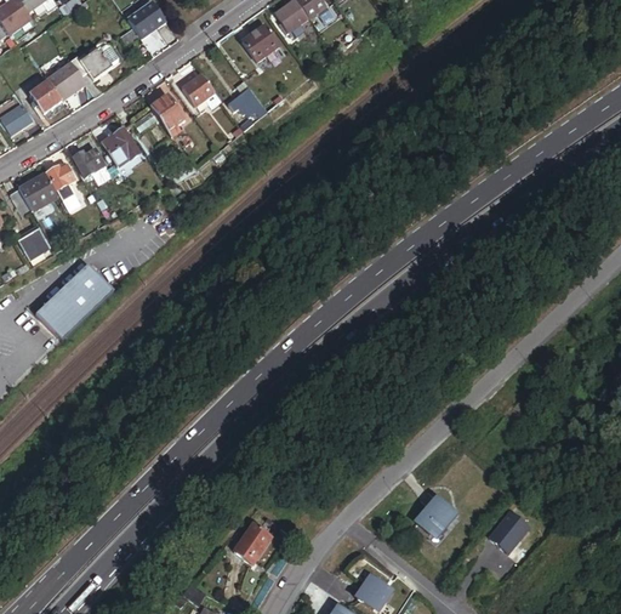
[(0,18),(9,32),(32,15),(27,9),(21,0),(10,0),(0,6),(0,18)]
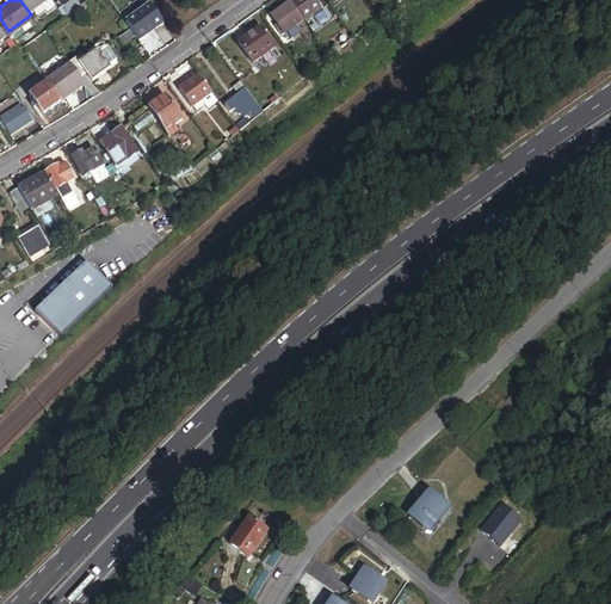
[(63,12),(69,7),(65,0),(57,4),(63,12)]
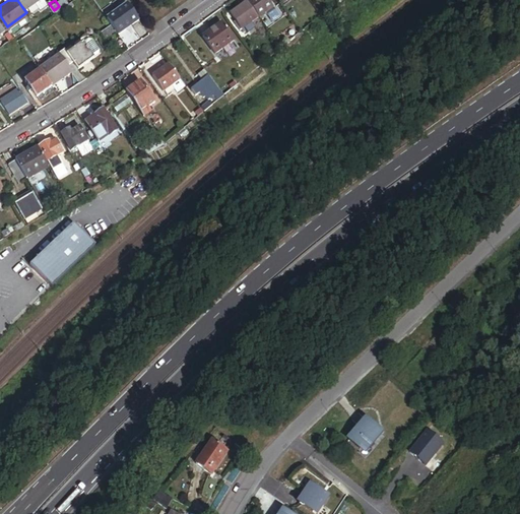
[(59,6),(62,10),(74,2),(73,0),(68,0),(67,1),(59,6)]
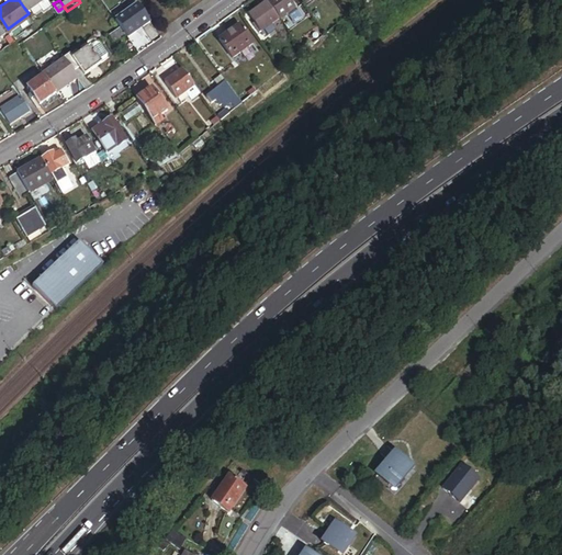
[(263,27),(281,15),(270,0),(268,0),(253,11),(257,19),(263,27)]
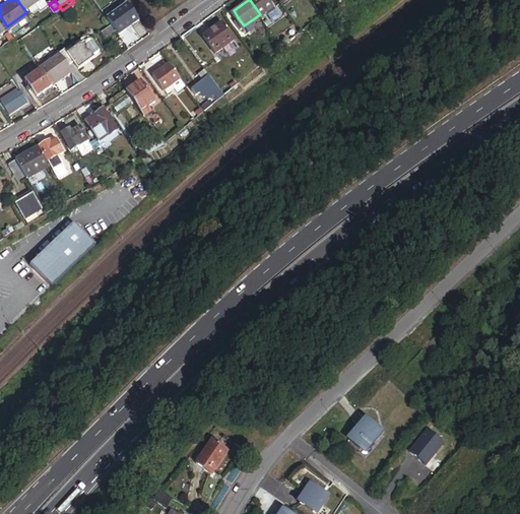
[(261,15),(274,6),(270,0),(250,0),(260,14),(261,15)]
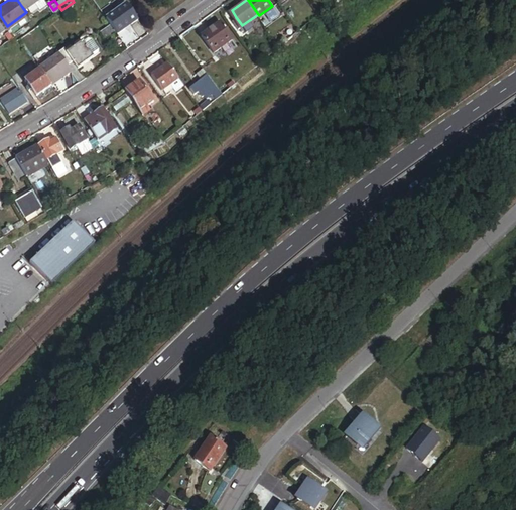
[(136,28),(143,24),(136,13),(129,18),(136,28)]
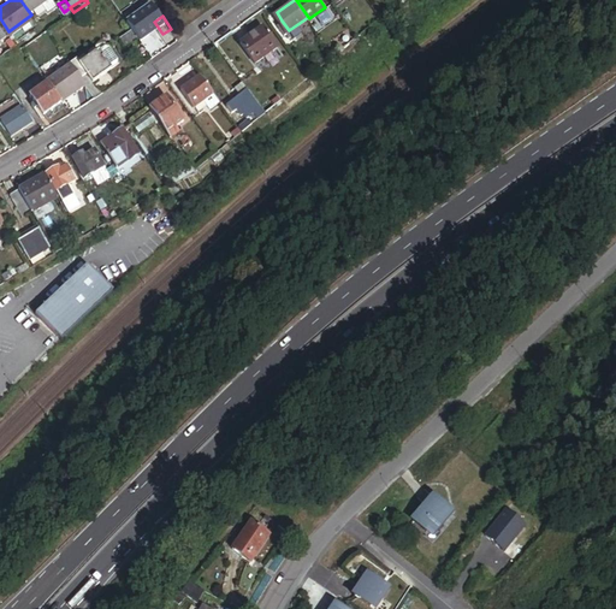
[(255,60),(278,45),(264,24),(241,41),(255,60)]
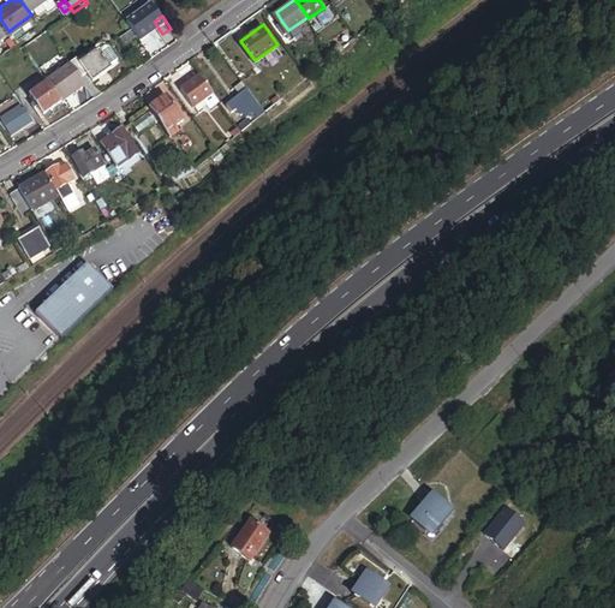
[(138,35),(131,27),(119,35),(125,45),(138,35)]
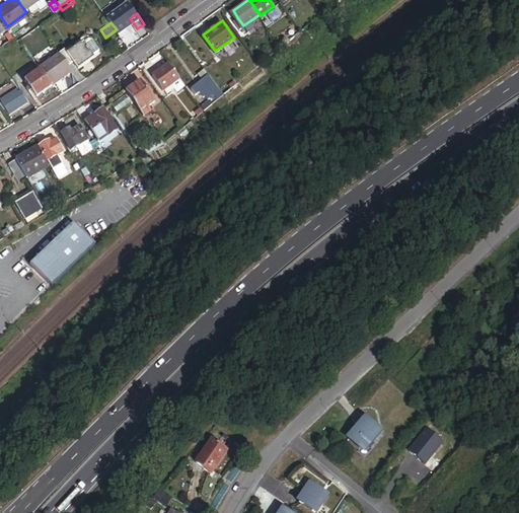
[(74,44),(66,49),(68,51),(83,41),(88,37),(91,38),(88,32),(85,31),(74,39),(74,44)]
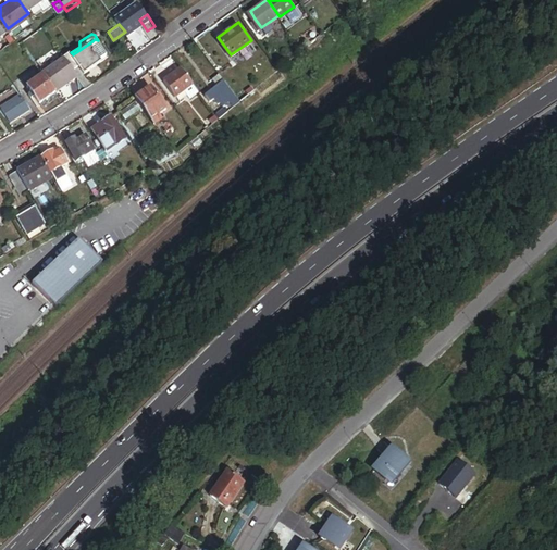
[(107,51),(98,40),(95,39),(89,44),(100,59),(106,54),(107,51)]
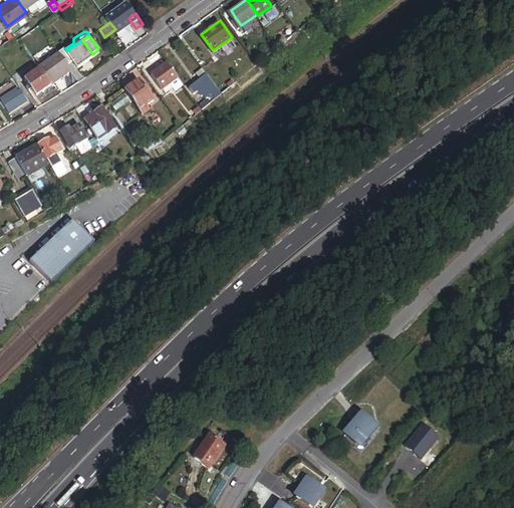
[(78,65),(93,55),(92,54),(82,40),(67,50),(73,59),(78,65)]
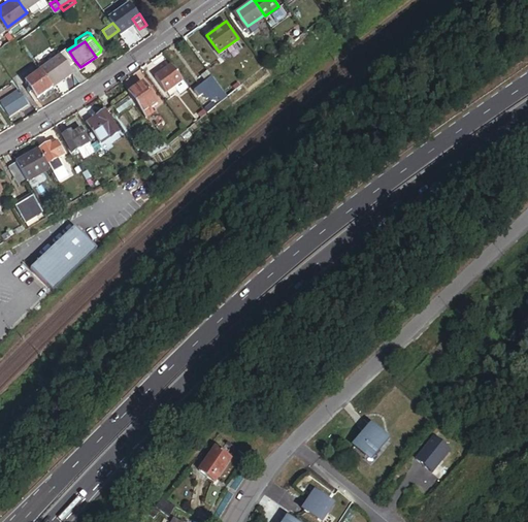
[(70,64),(75,61),(69,52),(67,50),(65,45),(60,50),(61,51),(70,64)]
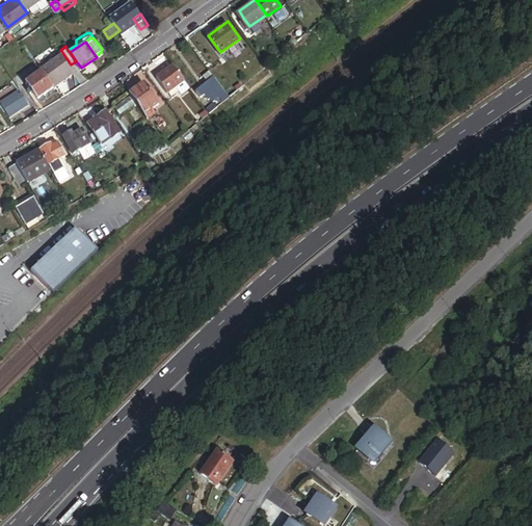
[(37,63),(40,67),(61,51),(60,50),(59,48),(37,63)]
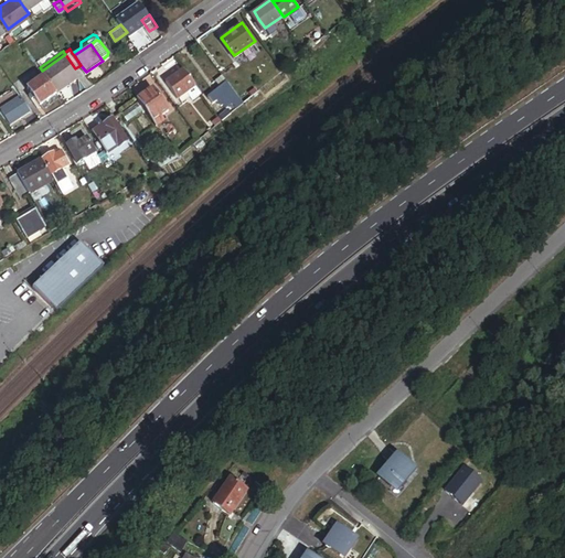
[(56,89),(78,73),(75,68),(65,54),(42,71),(43,72),(56,89)]
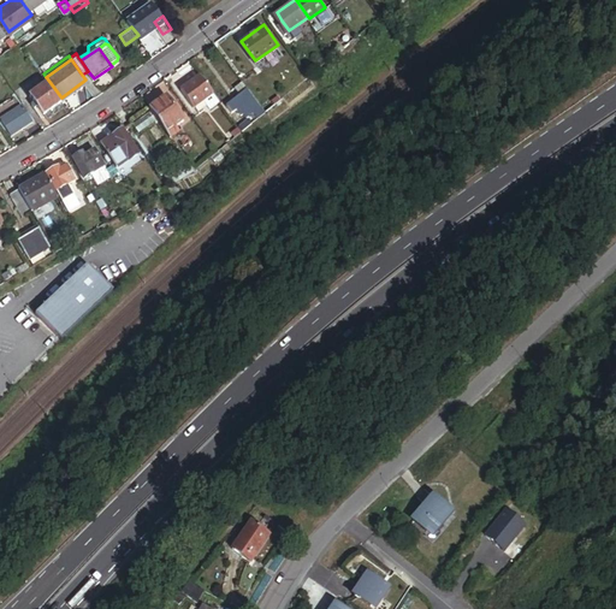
[(203,98),(213,90),(201,74),(182,87),(195,104),(203,98)]
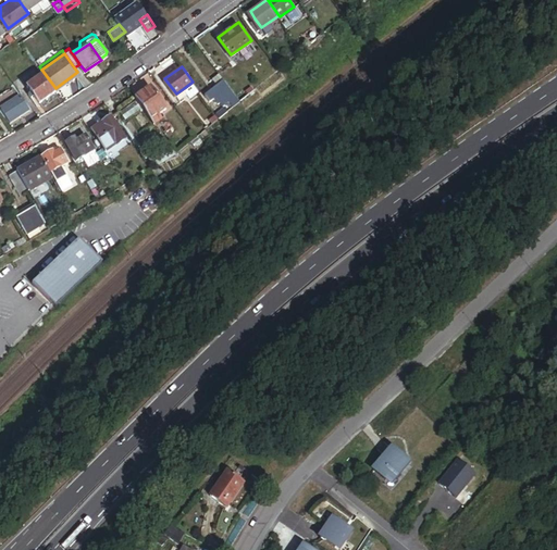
[(128,82),(135,91),(152,78),(145,69),(128,82)]
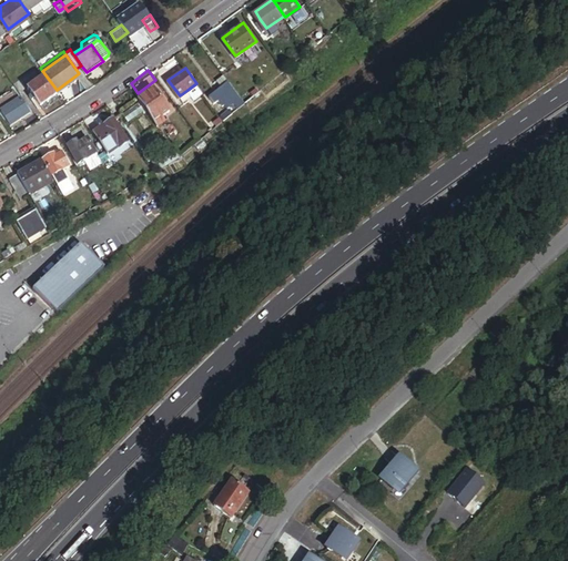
[(39,102),(57,90),(43,72),(27,85),(39,102)]
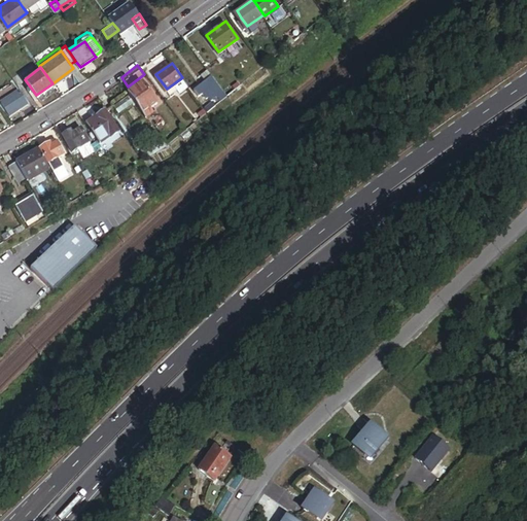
[(229,95),(209,68),(201,74),(206,80),(194,89),(199,95),(203,92),(208,99),(210,97),(212,100),(213,99),(217,96),(220,100),(229,95)]
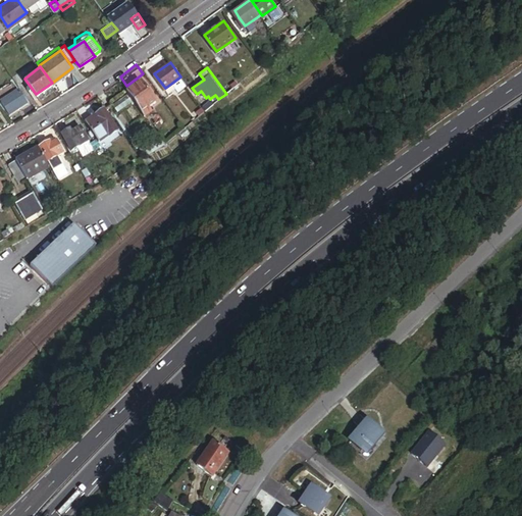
[(186,84),(180,76),(172,83),(177,90),(186,84)]
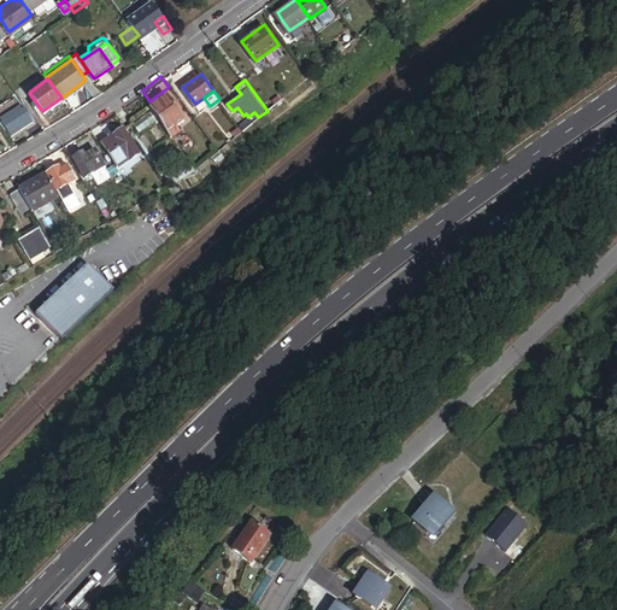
[(168,129),(176,123),(184,116),(168,93),(151,106),(156,112),(159,118),(168,129)]
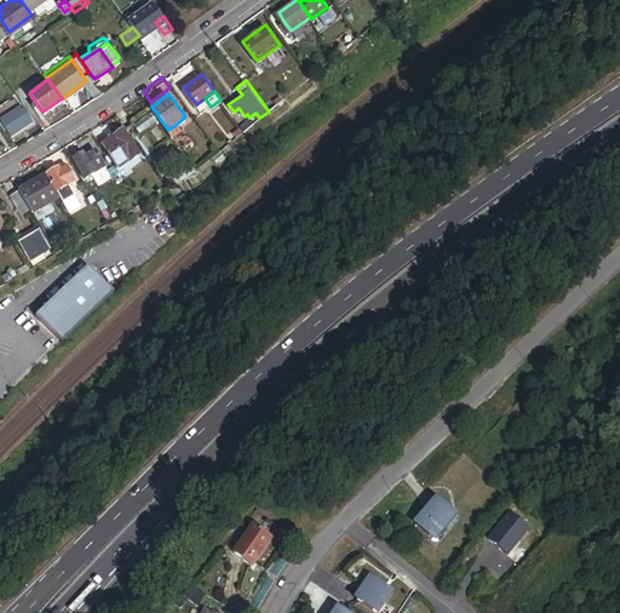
[(11,132),(32,119),(22,103),(13,108),(7,113),(1,116),(11,132)]
